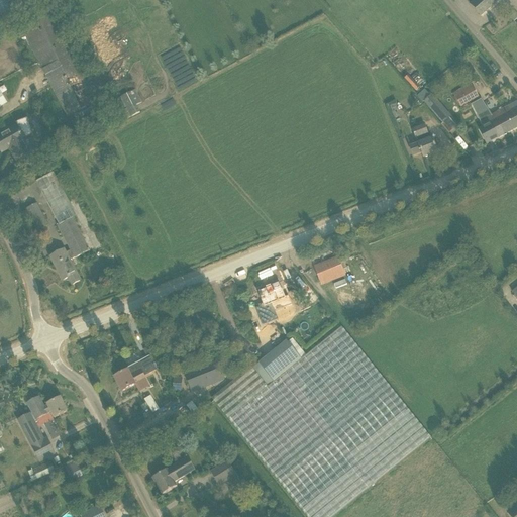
[(0,0),(0,14),(10,10),(4,0),(0,0)]
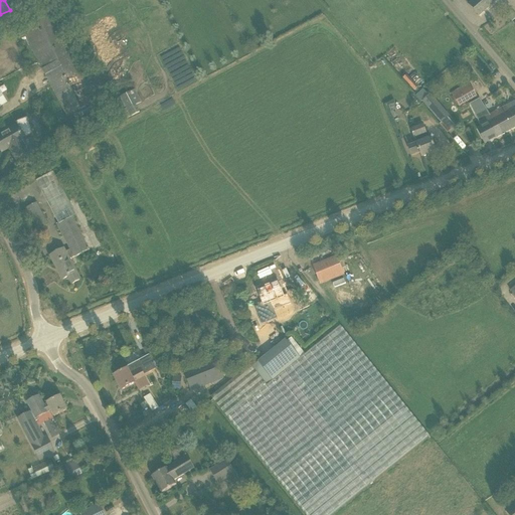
[(472,0),(468,3),(479,16),(497,0),(472,0)]
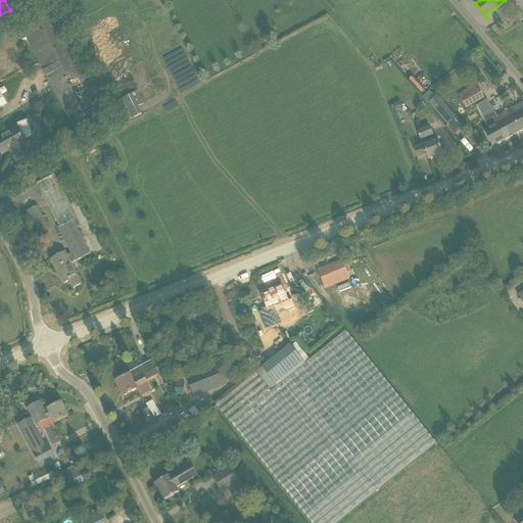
[(68,119),(101,102),(54,11),(21,29),(68,119)]
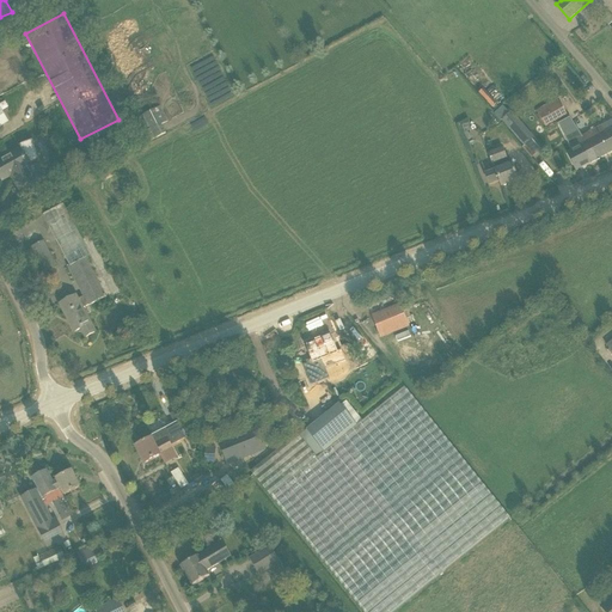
[(611,55),(603,44),(594,51),(606,66),(611,61),(611,55)]
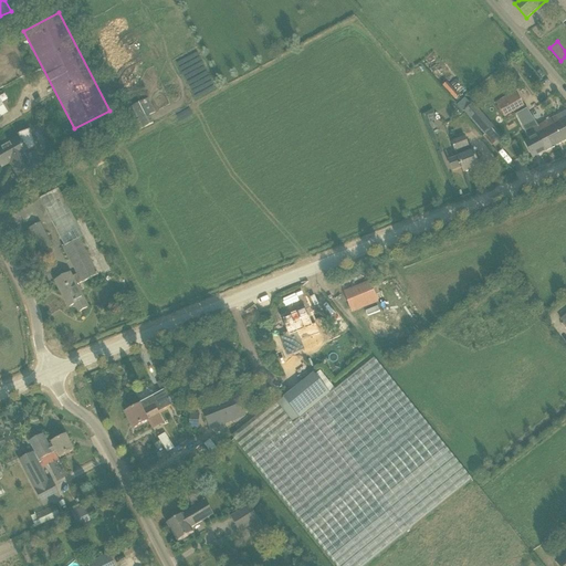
[(498,104),(504,117),(524,106),(516,92),(507,96),(510,98),(502,102),(498,104)]
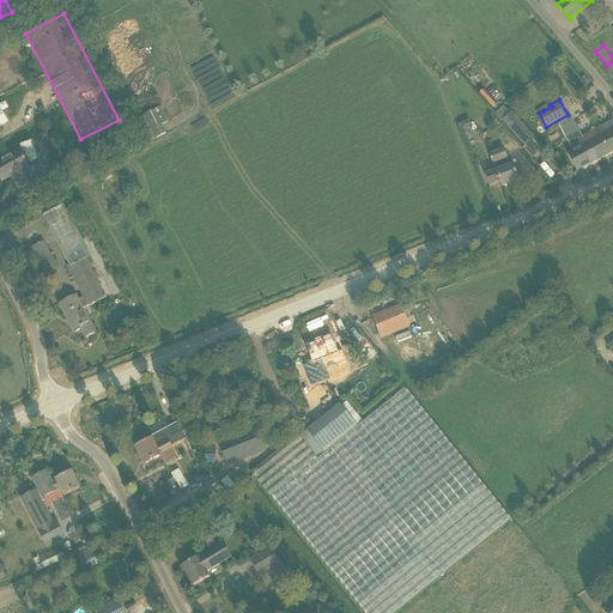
[(162,107),(139,119),(151,141),(167,133),(162,126),(169,122),(162,107)]
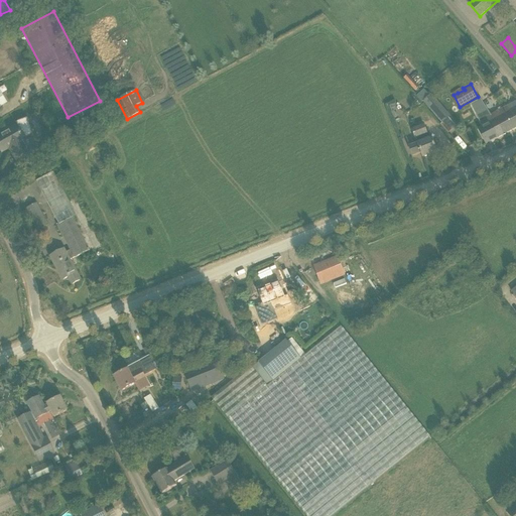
[(421,101),(441,124),(450,116),(431,94),(421,101)]
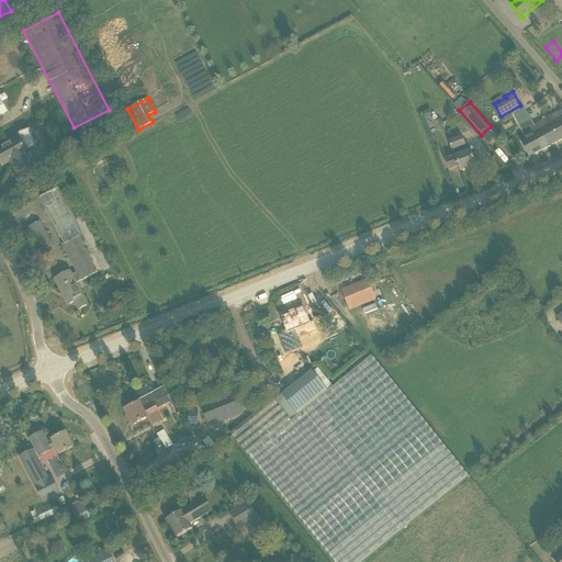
[(550,126),(559,142),(561,139),(561,110),(540,122),(544,130),(550,126)]
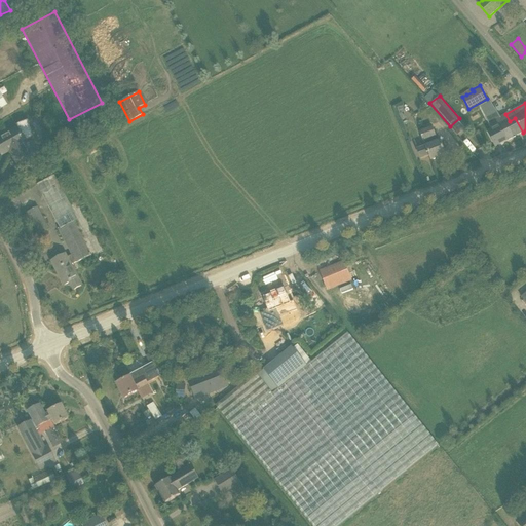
[(487,132),(495,147),(508,141),(499,126),(503,124),(499,117),(497,114),(497,112),(486,118),(488,123),(491,129),(487,132)]
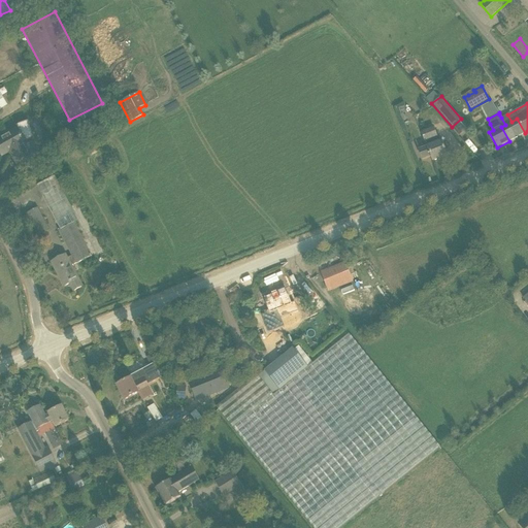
[(501,127),(509,141),(525,133),(517,119),(512,122),(507,114),(501,118),(505,125),(501,127)]
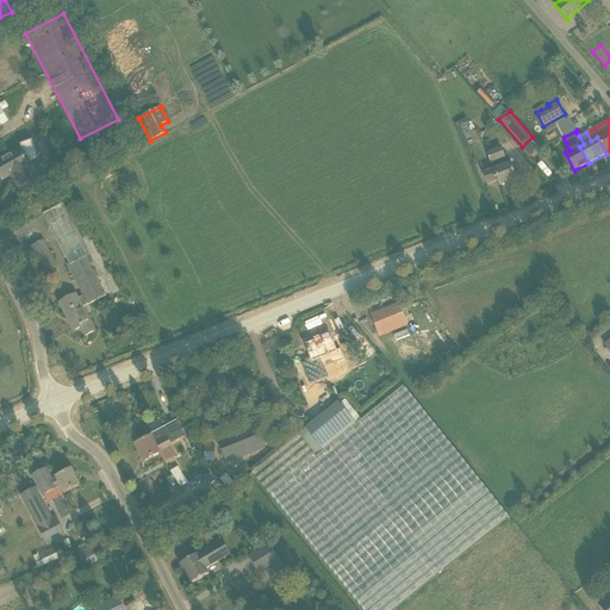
[(18,150),(0,160),(0,179),(1,181),(10,176),(16,187),(32,179),(26,167),(27,167),(26,166),(35,161),(27,148),(19,153),(18,150)]
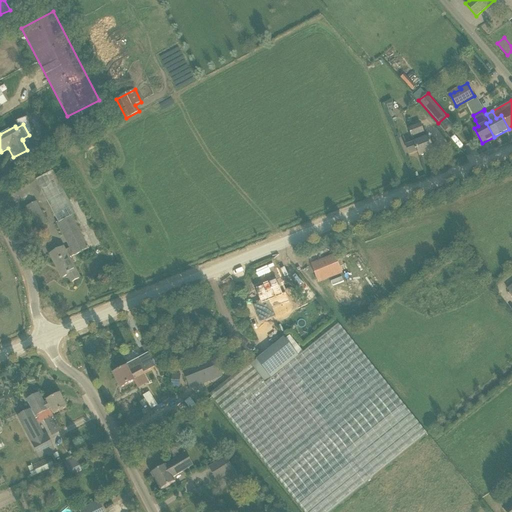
[(409,156),(418,152),(419,156),(434,151),(428,138),(425,130),(423,131),(420,124),(409,129),(412,137),(414,142),(405,145),(409,156)]
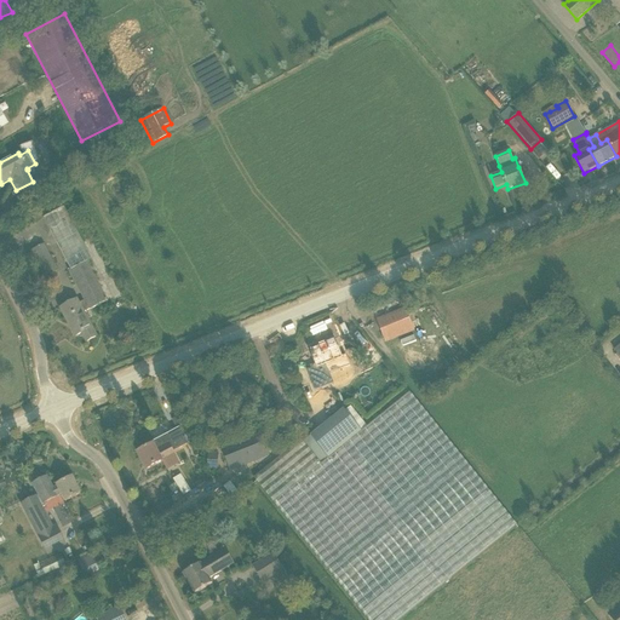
[(87,156),(79,154),(76,161),(86,164),(87,156)]
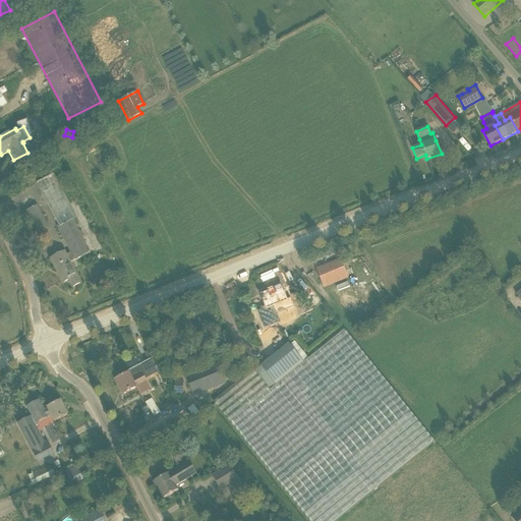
[(7,171),(2,174),(6,180),(11,176),(7,171)]
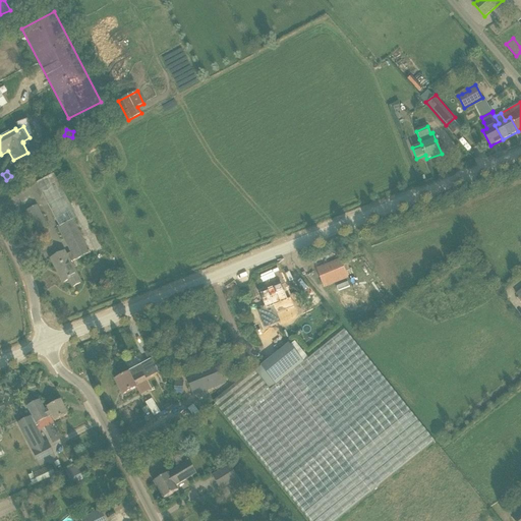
[(64,252),(51,259),(63,283),(69,280),(72,287),(80,283),(70,263),(75,259),(75,261),(91,252),(73,220),(77,218),(54,174),(37,183),(60,227),(58,228),(71,252),(66,255),(64,252)]
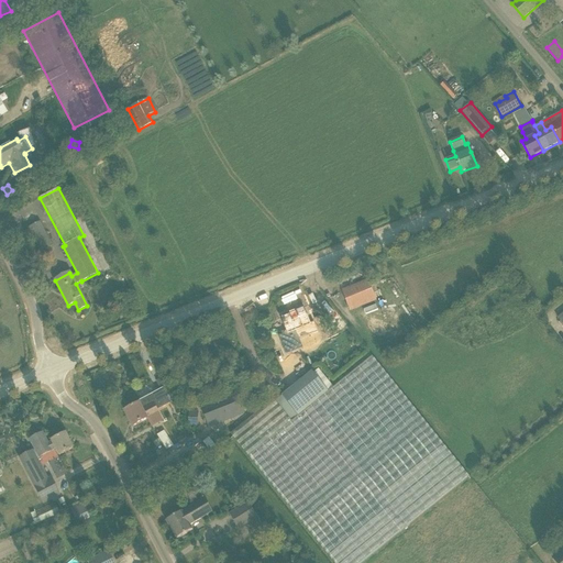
[(41,221),(29,227),(39,249),(51,243),(41,221)]
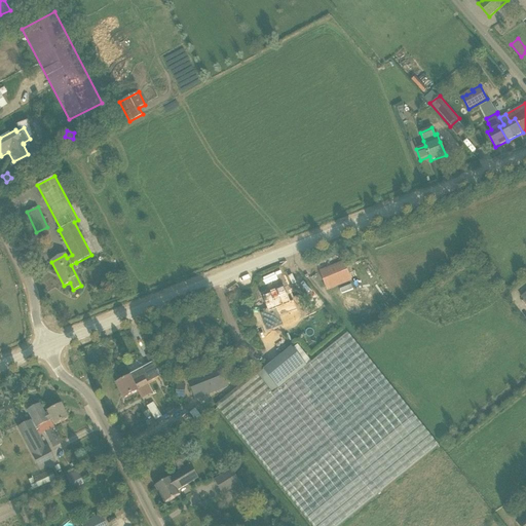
[(327,289),(350,279),(344,264),(321,273),(327,289)]
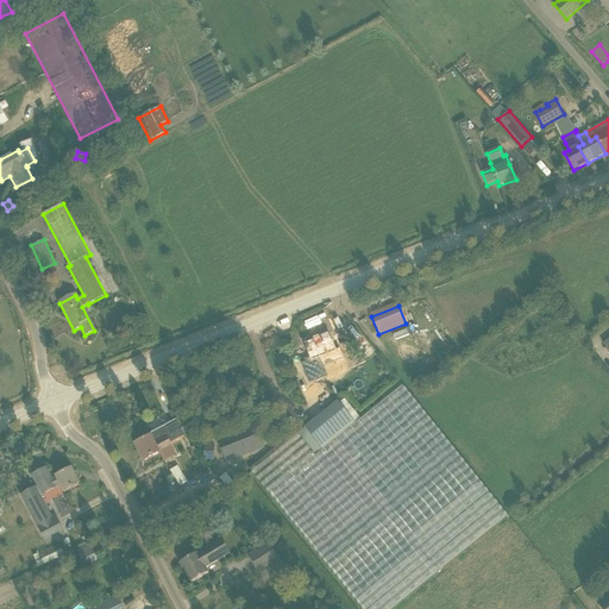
[(309,384),(328,377),(325,368),(344,360),(340,350),(337,351),(330,333),(319,337),(320,338),(305,344),(311,360),(302,364),(309,384)]
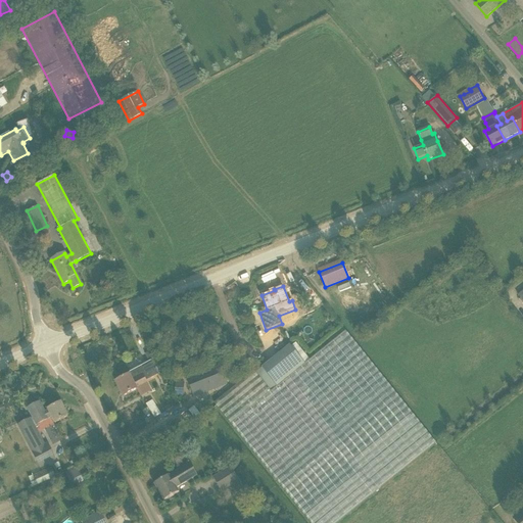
[(254,371),(231,390),(216,402),(311,522),(337,522),(436,443),(347,333),(345,331),(304,364),(291,346),(269,363),(256,373),(254,371)]
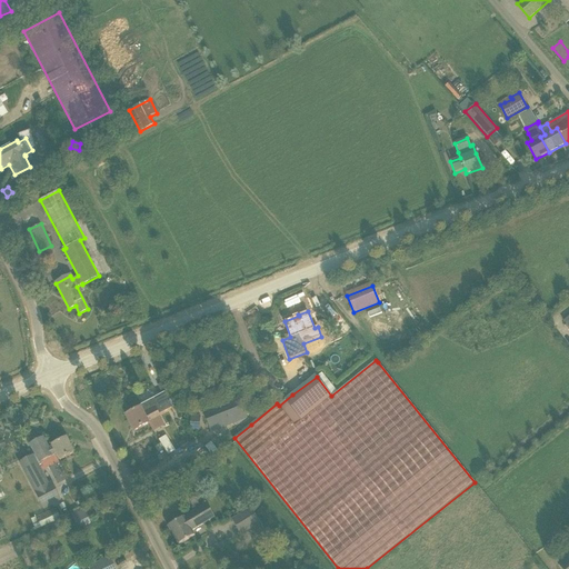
[(221,409),(212,415),(223,430),(252,410),(241,395),(233,400),(236,405),(223,412),(221,409)]
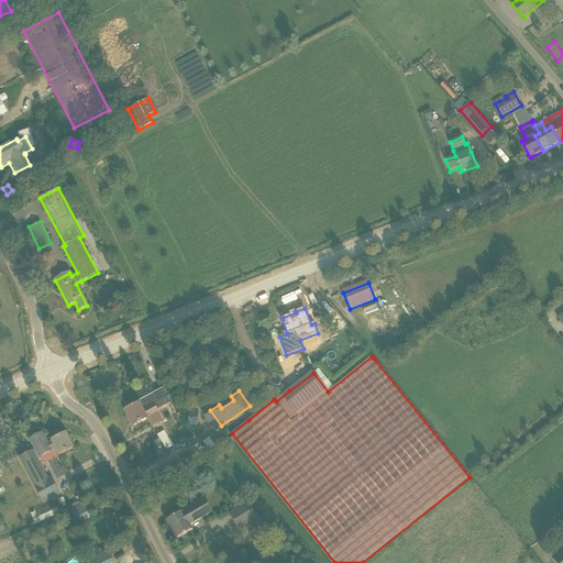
[(139,404),(124,411),(133,427),(147,419),(159,412),(155,405),(159,401),(155,393),(138,403),(139,404)]
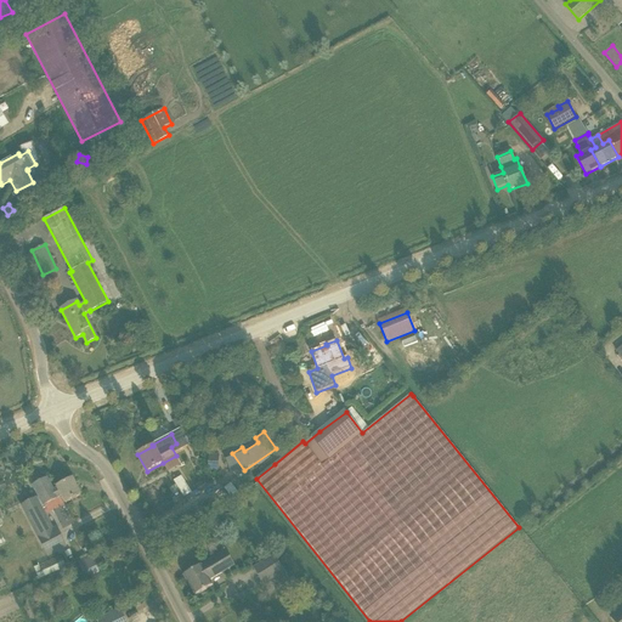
[(208,470),(219,470),(219,456),(209,456),(208,470)]
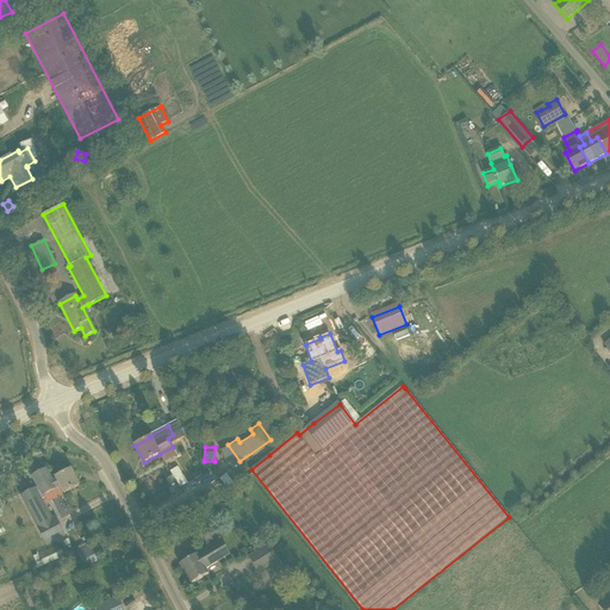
[(181,487),(187,484),(188,484),(184,475),(179,467),(175,470),(170,472),(172,474),(176,483),(180,489),(181,487)]
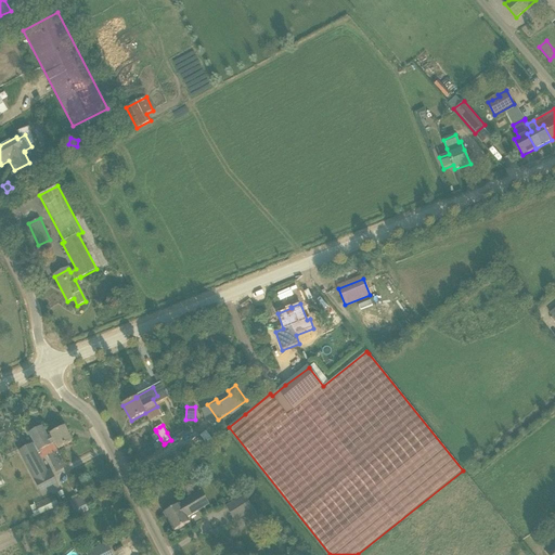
[(59,449),(73,442),(65,427),(51,435),(47,437),(41,427),(30,434),(35,442),(18,452),(43,498),(60,489),(51,470),(48,472),(38,454),(40,453),(39,451),(55,442),(59,449)]
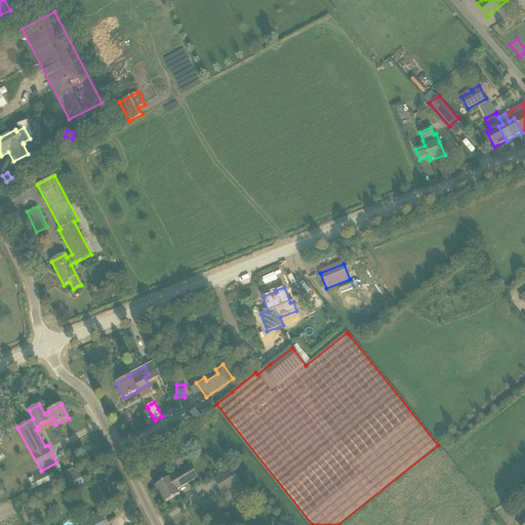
[(155,486),(165,502),(179,494),(177,490),(198,478),(191,466),(170,478),(170,477),(155,486)]
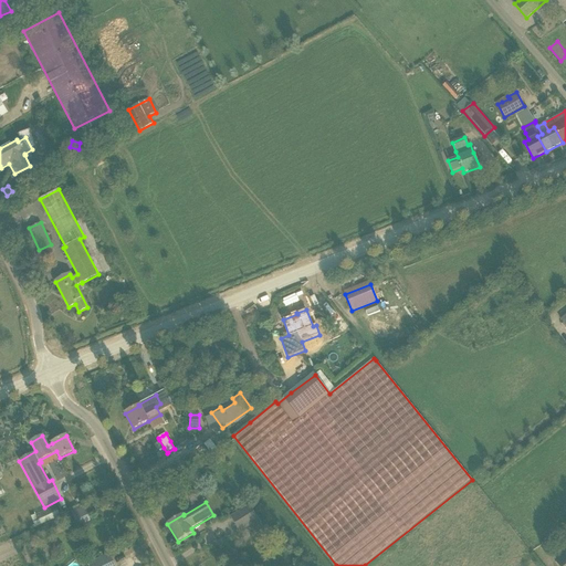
[(55,505),(31,516),(35,526),(61,515),(55,505)]
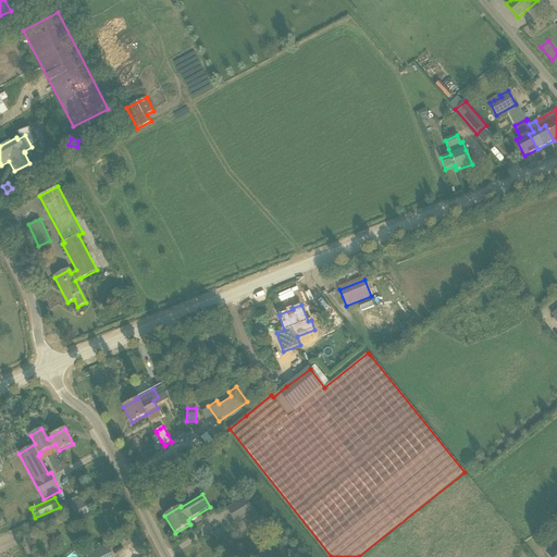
[(71,506),(77,518),(93,509),(86,498),(71,506)]
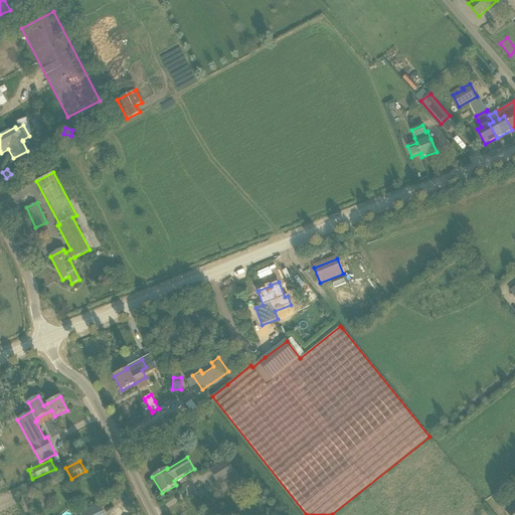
[(238,480),(228,461),(210,470),(221,489),(238,480)]
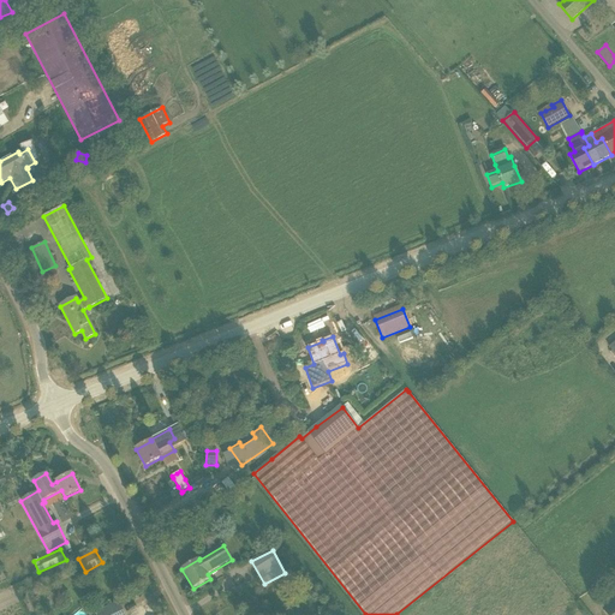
[(97,614),(124,614),(119,604),(97,614)]
